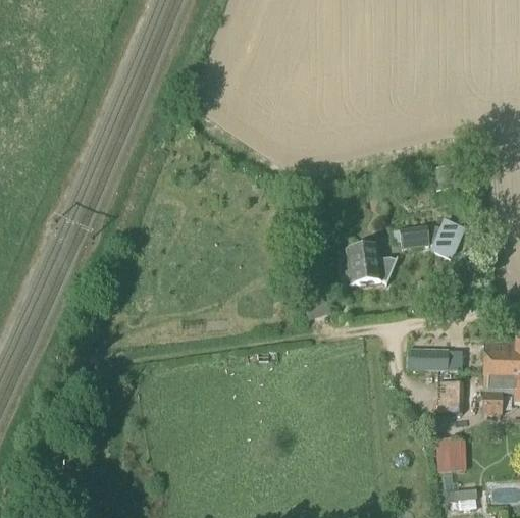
[(435,169),(439,192),(459,188),(455,165),(435,169)]
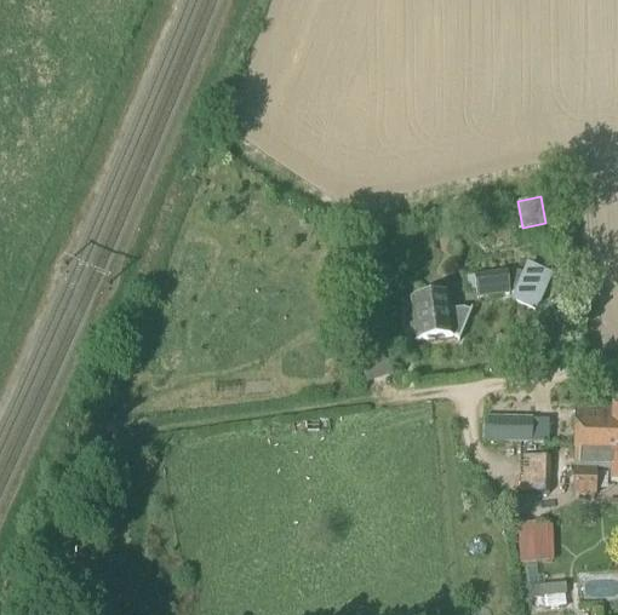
[(474,271),(478,293),(509,289),(509,288),(513,288),(515,289),(513,294),(536,304),(550,269),(527,259),(524,269),(519,266),(507,268),(507,266),(474,271)]
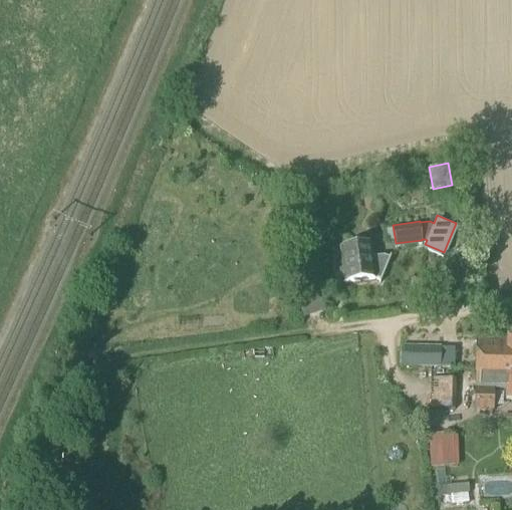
[(340,245),(345,281),(377,276),(380,278),(379,279),(381,280),(392,252),(391,251),(390,254),(385,252),(372,253),(370,241),(340,245)]
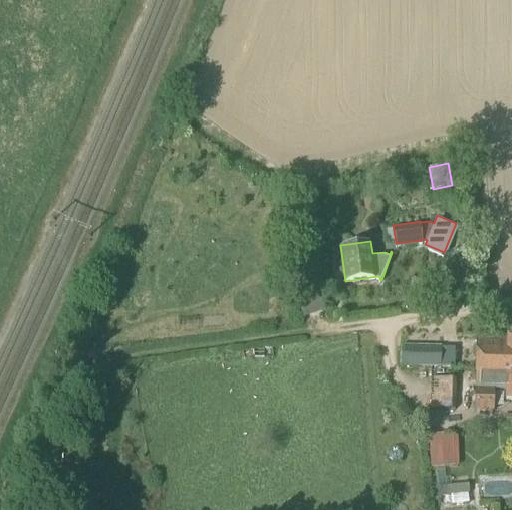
[(509,368),(511,367),(511,334),(508,334),(508,336),(478,336),(477,362),(510,363),(509,368)]
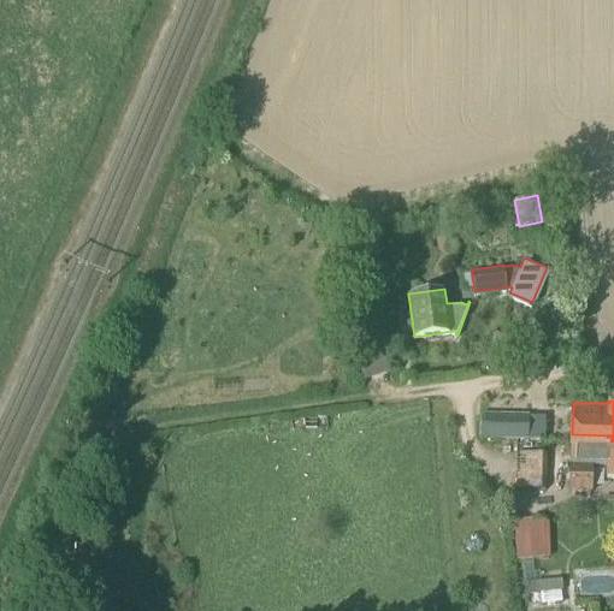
[(530,438),(530,414),(483,413),(482,437),(530,438)]
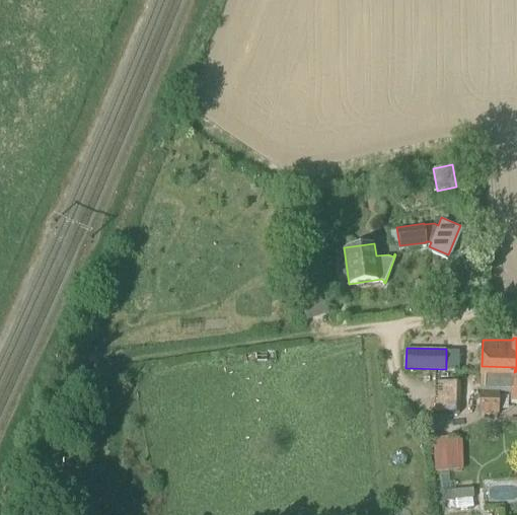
[(515,367),(482,366),(481,413),(497,413),(498,391),(516,391),(516,371),(514,372),(515,367)]
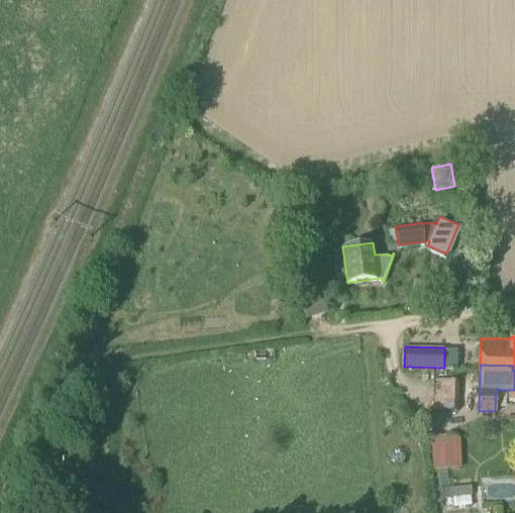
[(433,378),(432,410),(451,410),(451,378),(433,378)]
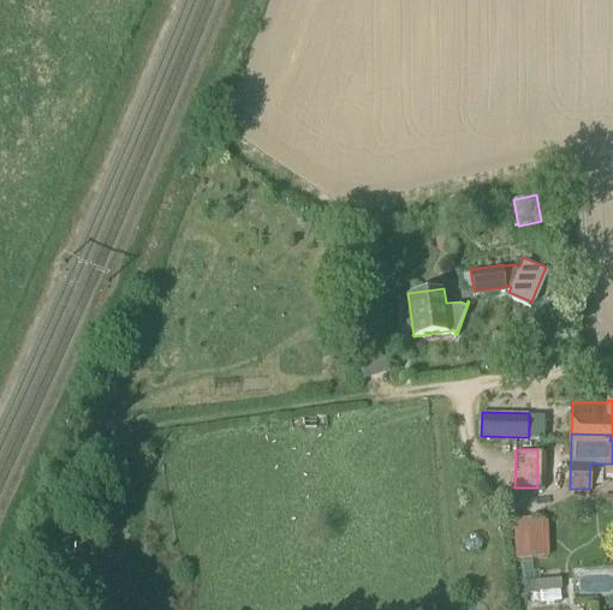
[(525,579),(527,590),(541,588),(542,600),(561,599),(560,586),(564,586),(564,575),(525,579)]
